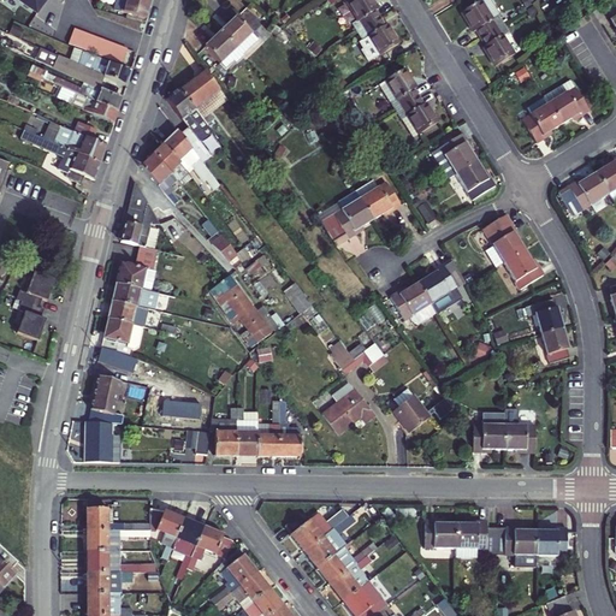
[(0,0),(0,4),(5,7),(10,0),(39,19),(51,0),(49,0),(0,0)]
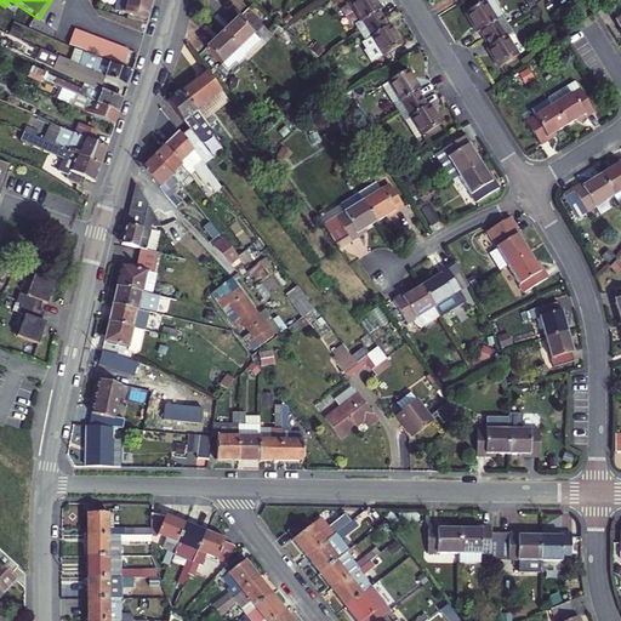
[(120,0),(115,18),(148,27),(155,0),(120,0)]
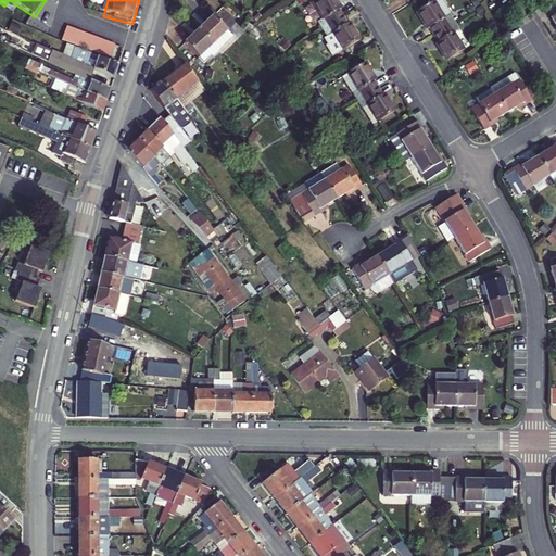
[(320,32),(341,20),(337,13),(339,11),(331,0),(319,0),(313,4),(323,22),(316,25),(320,32)]
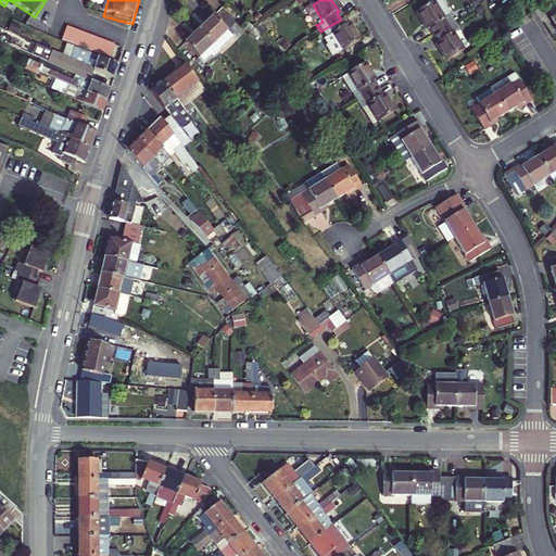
[(555,0),(554,0),(544,9),(555,26),(553,27),(555,30),(555,0)]
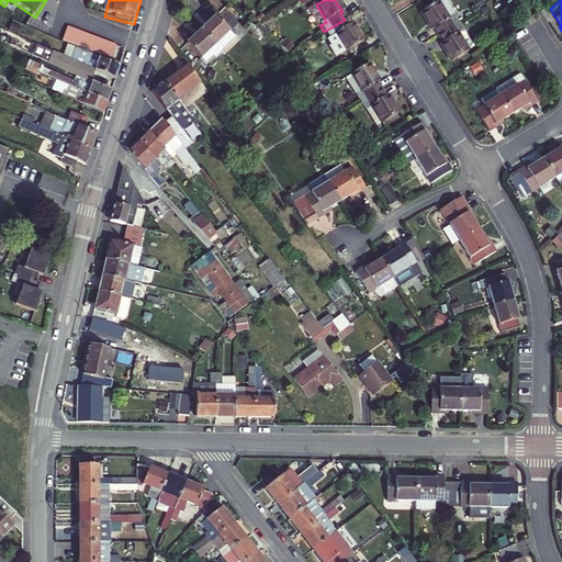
[(436,8),(418,19),(430,36),(433,34),(437,42),(459,27),(454,21),(456,21),(446,3),(436,9),(436,8)]
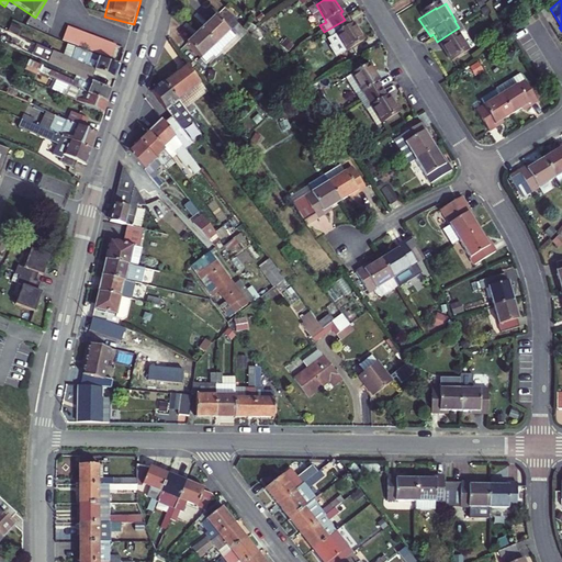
[(228,31),(215,17),(200,31),(213,45),(228,31)]
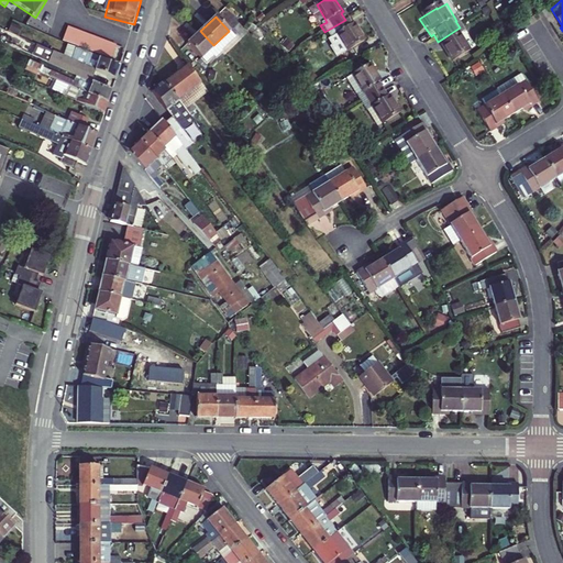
[(329,40),(327,41),(331,47),(329,48),(335,58),(345,53),(363,43),(352,25),(350,26),(345,20),(324,32),(329,40)]
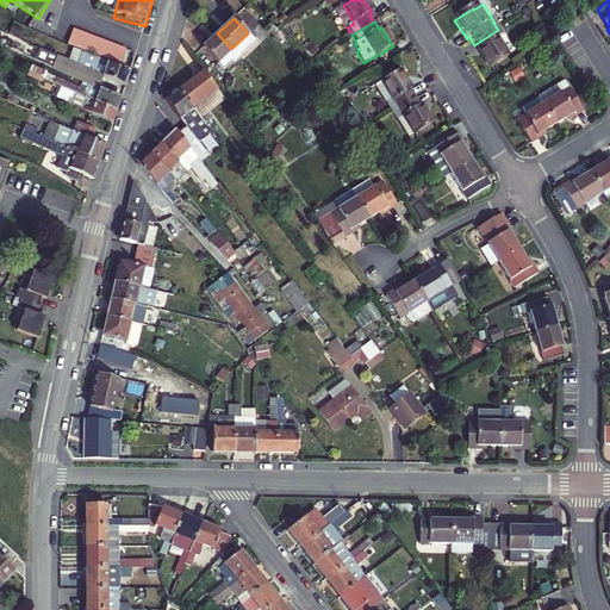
[(76,27),(69,44),(125,66),(132,48),(76,27)]
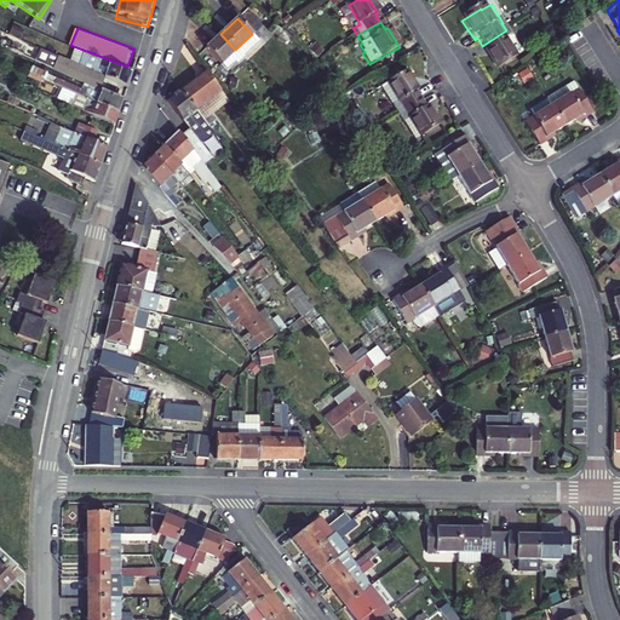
[(511,40),(506,30),(482,46),(487,55),(483,56),(497,75),(516,63),(504,44),(511,40)]
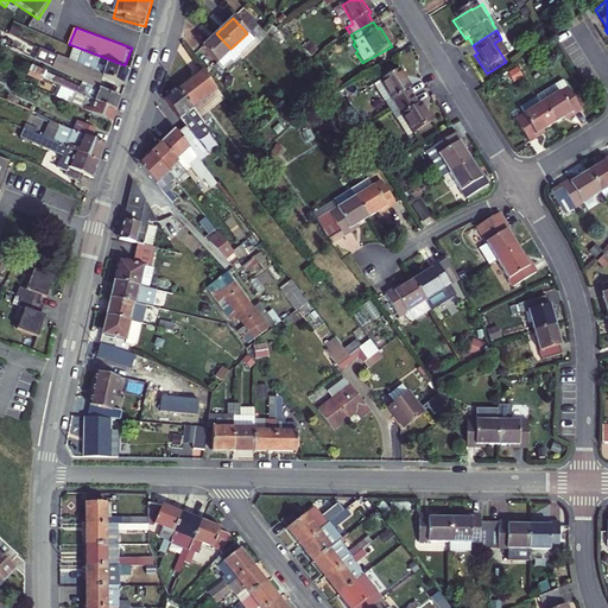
[(13,31),(10,39),(18,43),(21,36),(13,31)]
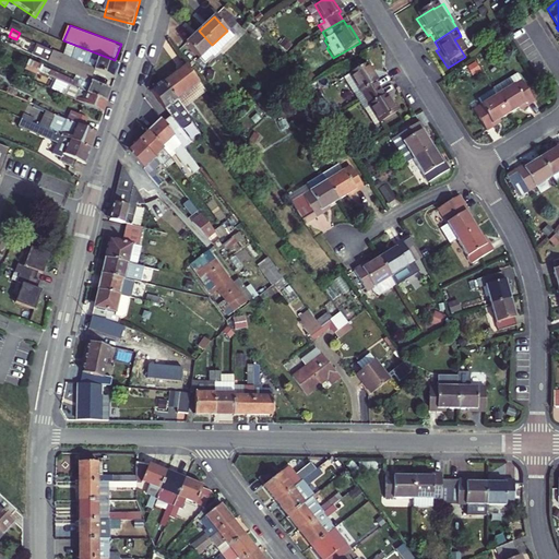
[(210,55),(216,49),(212,45),(199,31),(186,44),(205,64),(212,58),(210,55)]
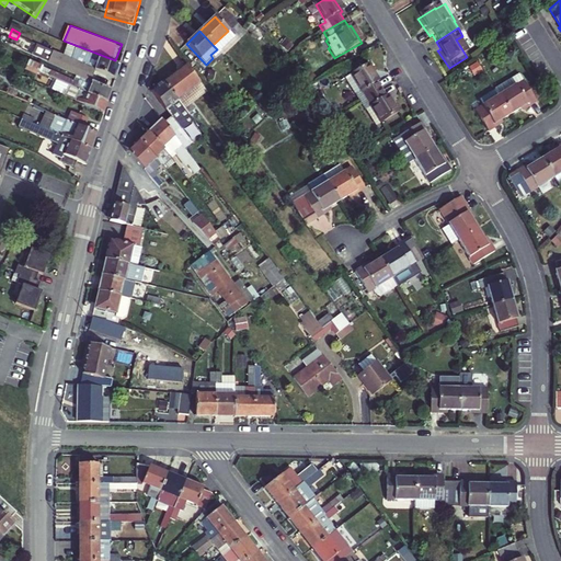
[(75,53),(66,48),(59,61),(64,64),(69,66),(75,53)]
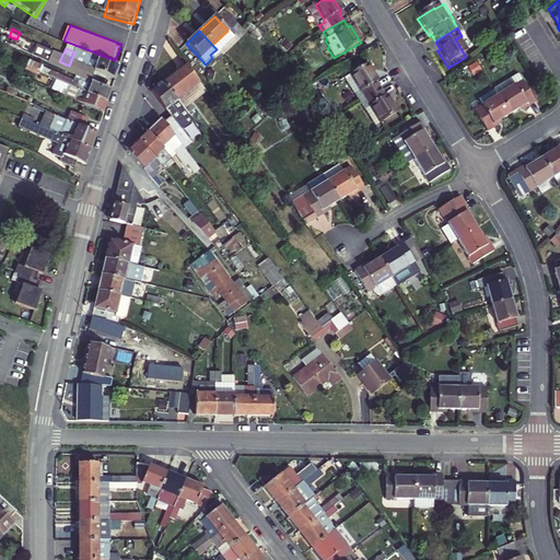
[(59,61),(46,55),(35,50),(31,61),(89,86),(93,77),(69,66),(63,63),(59,61)]
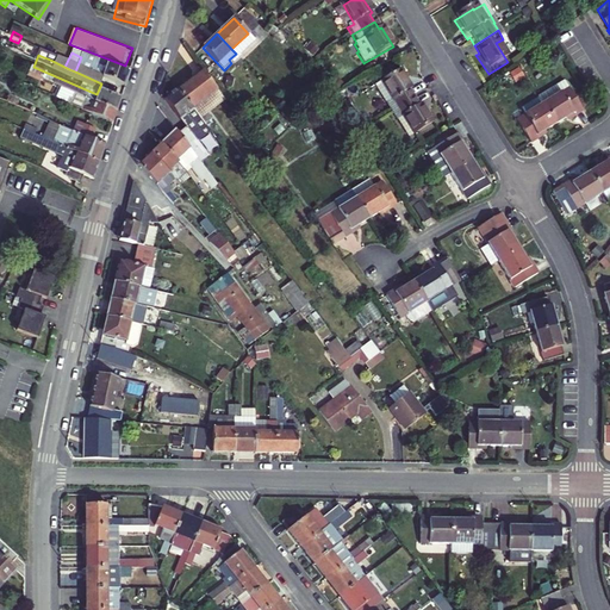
[(81,57),(75,72),(101,83),(124,94),(129,80),(107,70),(109,67),(81,57)]
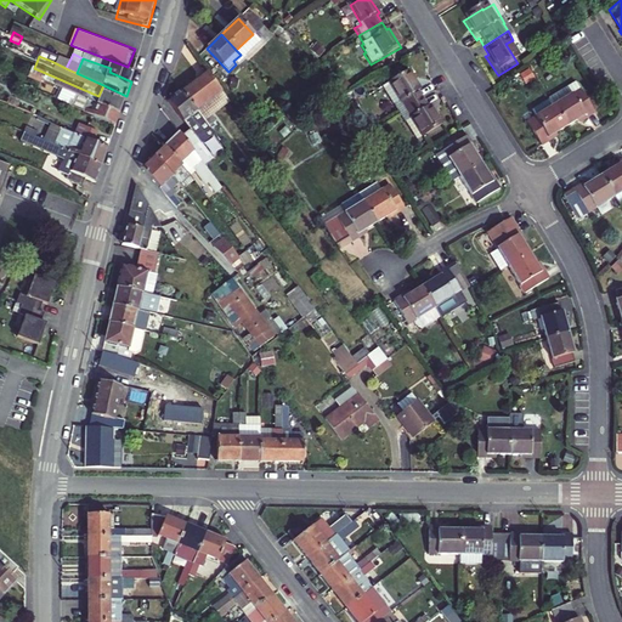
[(406,72),(386,84),(399,103),(391,107),(396,116),(419,101),(414,92),(417,91),(406,72)]
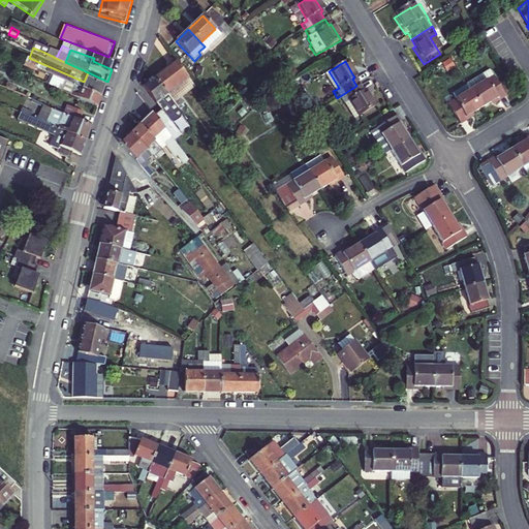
[(27,62),(24,68),(36,73),(38,68),(27,62)]
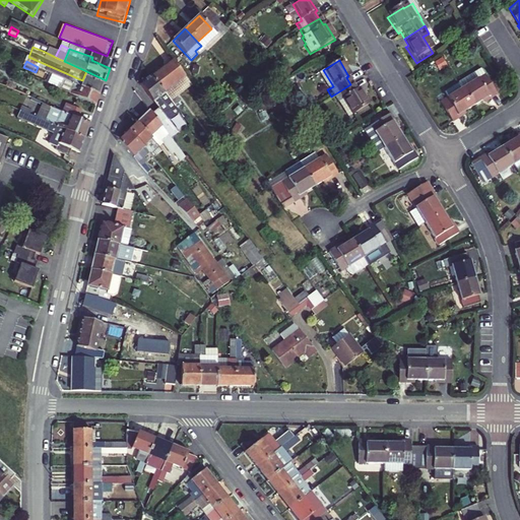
[(172,61),(152,76),(166,93),(185,79),(172,61)]
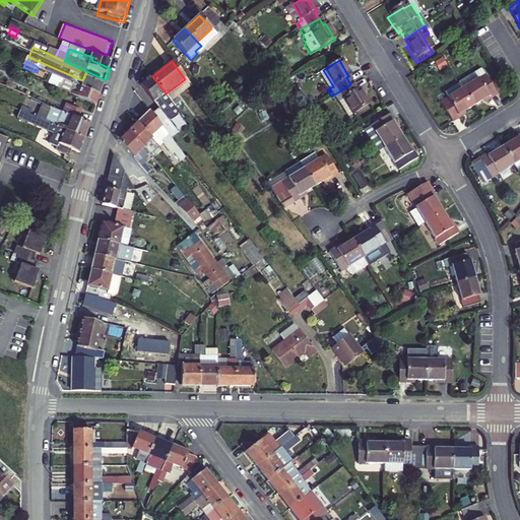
[(333,86),(323,70),(317,73),(327,89),(333,86)]
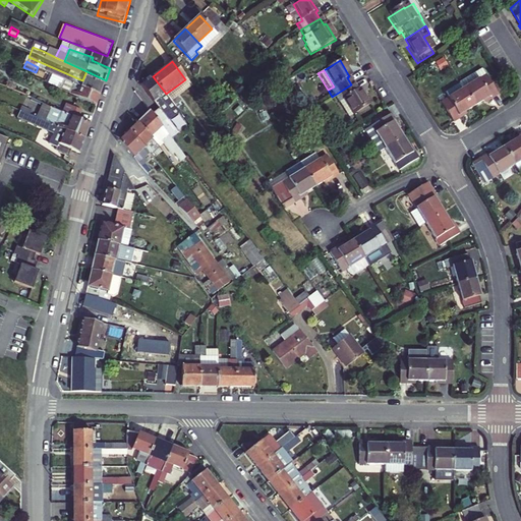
[(100,102),(103,91),(84,82),(82,88),(48,71),(45,76),(58,82),(100,102)]
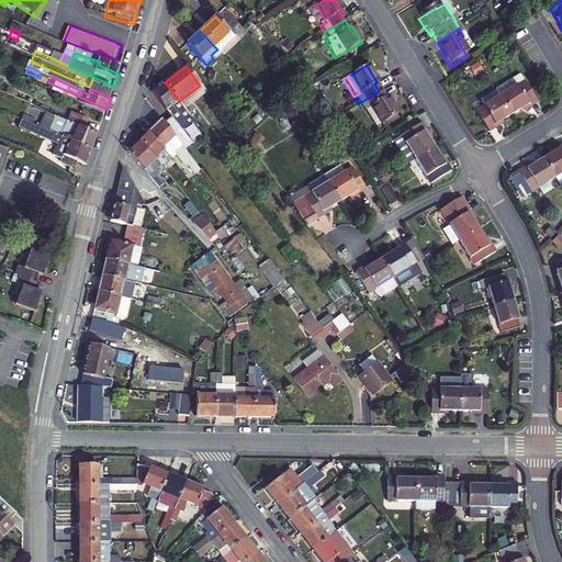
[(203,144),(209,139),(189,114),(182,104),(179,101),(165,82),(153,91),(175,122),(168,126),(183,147),(186,150),(193,145),(180,126),(186,122),(203,144)]
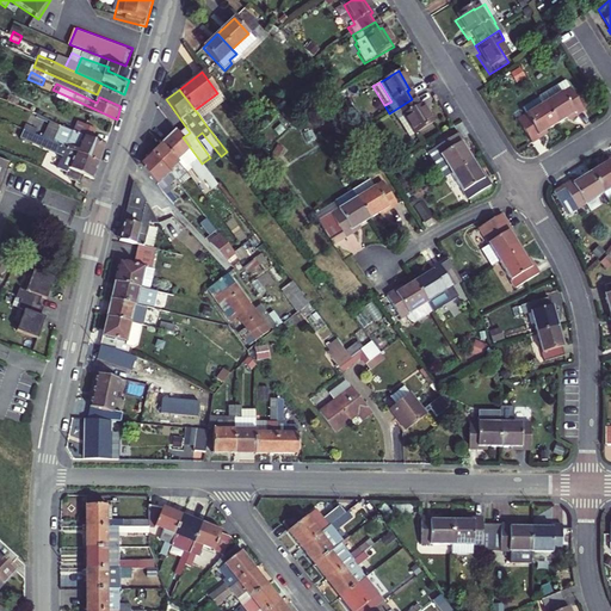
[(541,106),(545,112),(559,134),(572,125),(573,128),(586,121),(567,91),(541,106)]
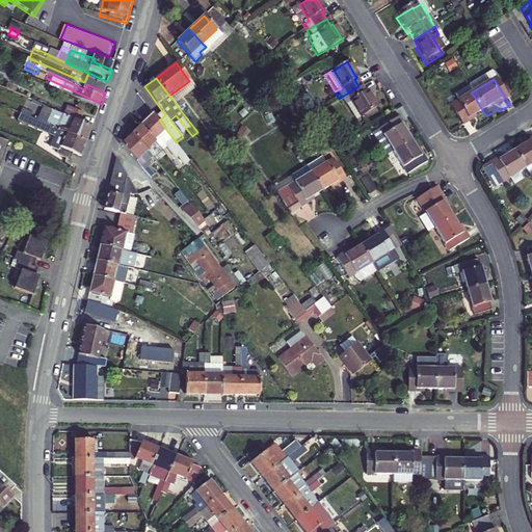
[(59,84),(55,95),(98,114),(102,104),(59,84)]
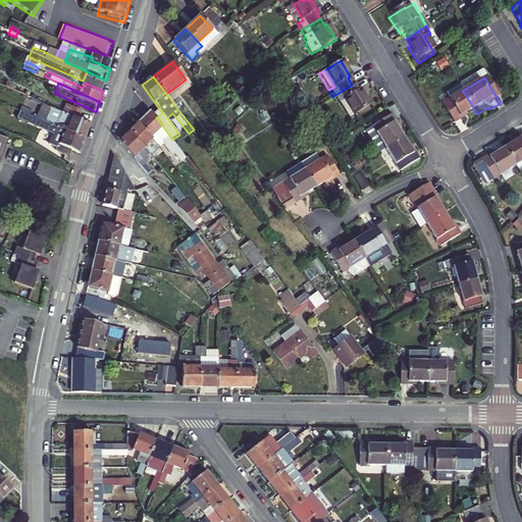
[(357,92),(352,85),(332,97),(337,105),(344,102),(352,116),(368,107),(359,91),(357,92)]
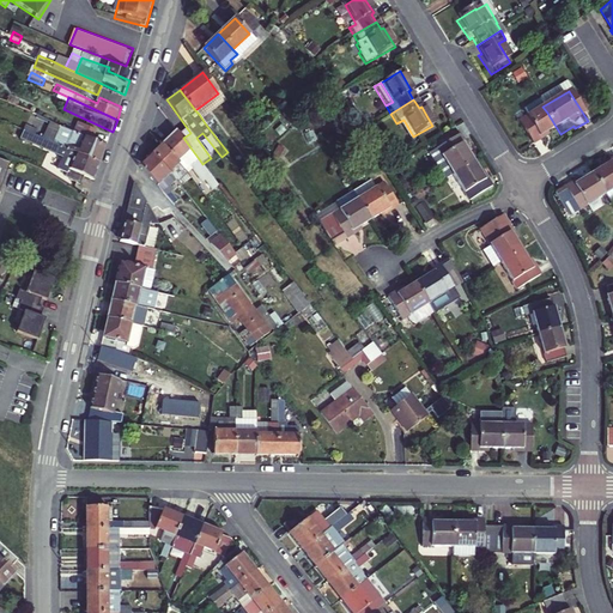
[(545,144),(560,134),(547,113),(542,107),(527,116),(530,123),(521,129),(534,153),(547,145),(545,144)]
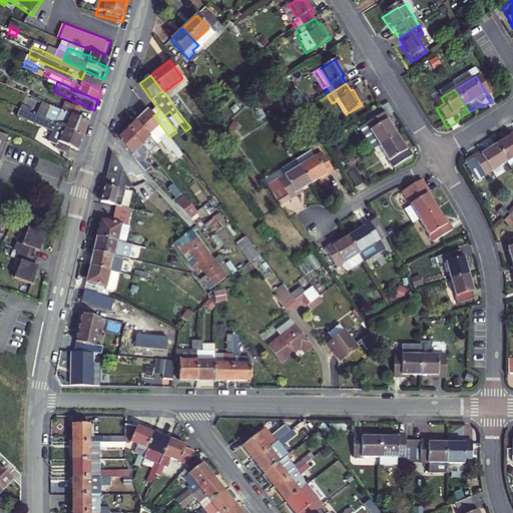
[(171,91),(166,95),(172,104),(178,100),(171,91)]
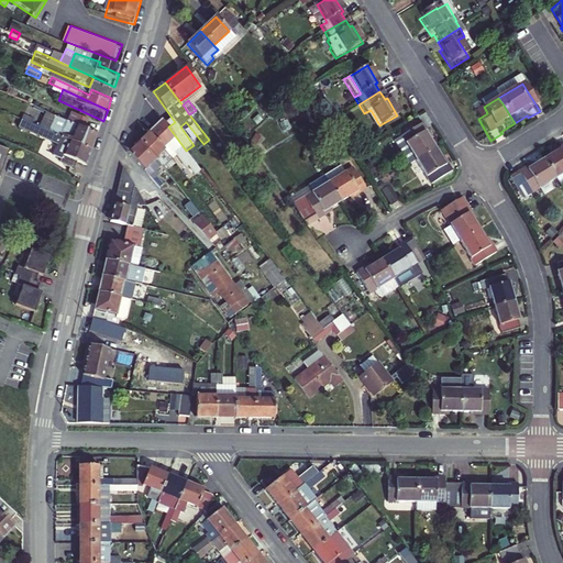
[(371,110),(364,113),(374,129),(379,125),(371,110)]
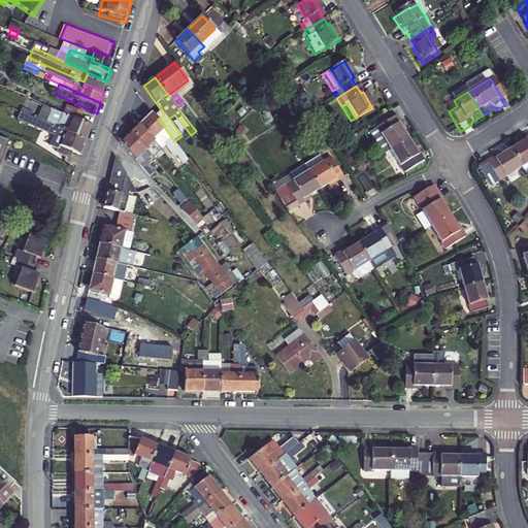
[(63,120),(78,126),(81,118),(67,111),(63,120)]
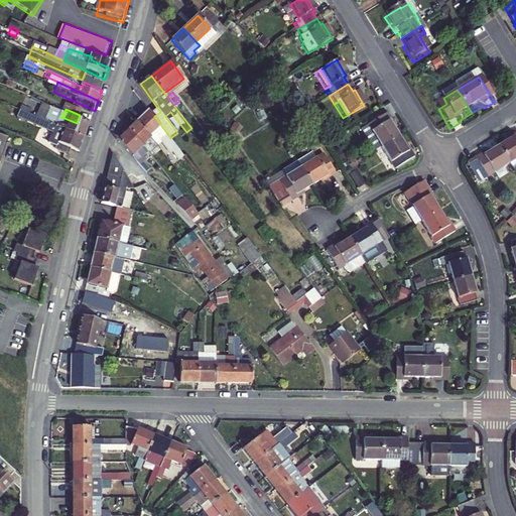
[(38,123),(40,119),(21,111),(20,115),(38,123)]
